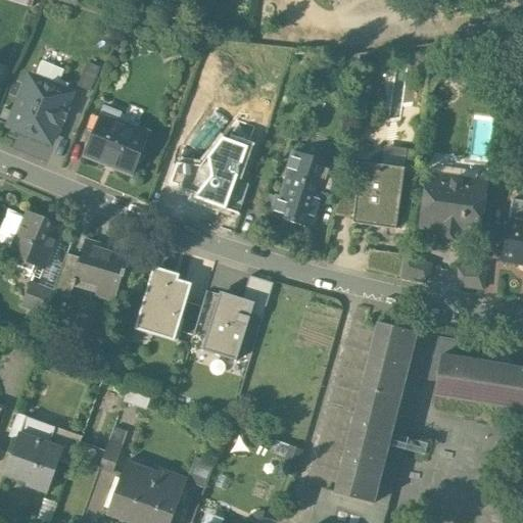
[(77,0),(44,0),(77,10),(76,7),(77,0)]
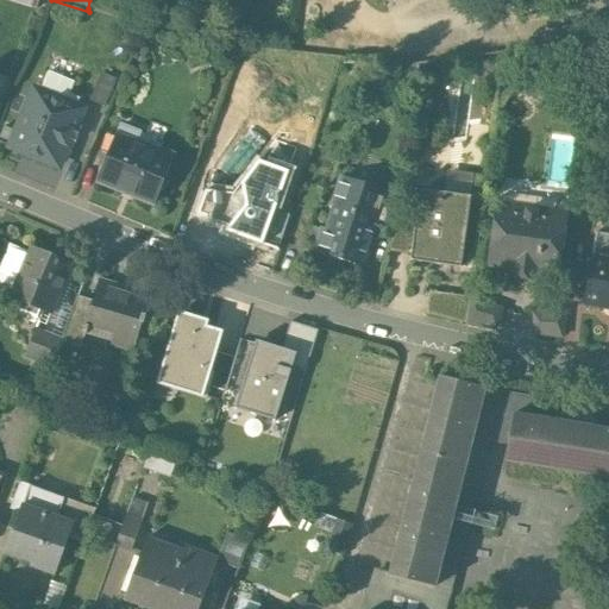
[(114,81),(101,76),(90,101),(104,107),(114,81)]
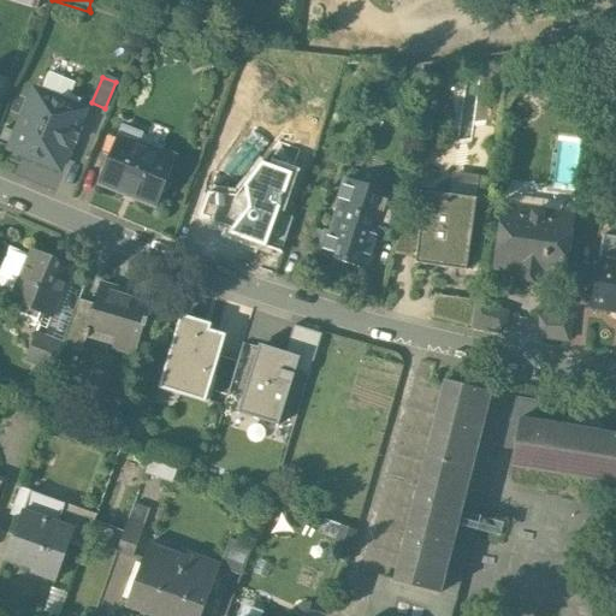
[(80,113),(36,95),(13,152),(58,169),(65,150),(67,152),(76,132),(72,131),(80,113)]
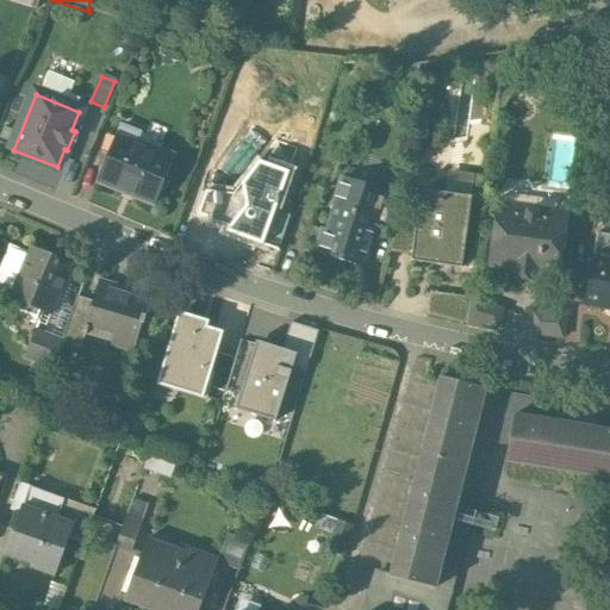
[(172,157),(116,135),(98,181),(153,204),(172,157)]
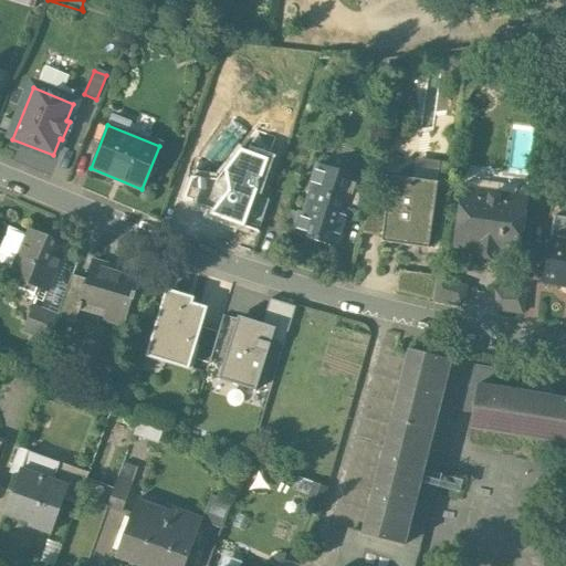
[(231,158),(223,149),(194,178),(187,200),(248,224),(274,136),(254,132),(231,158)]
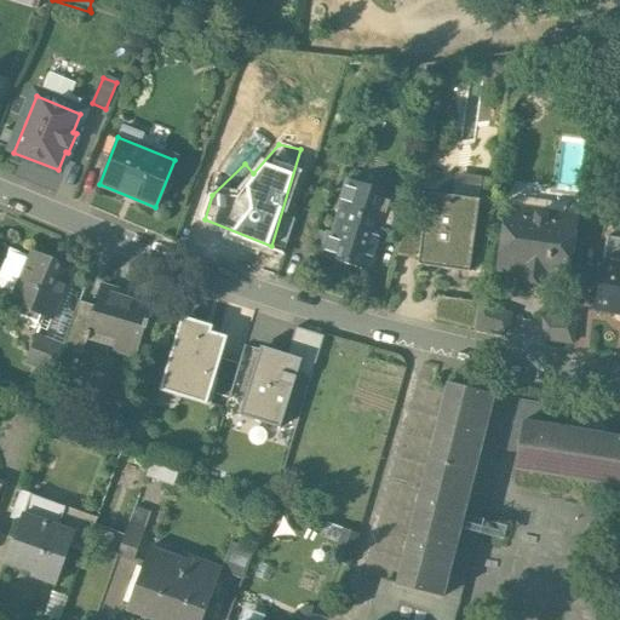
[(394,196),(346,181),(338,208),(340,208),(332,235),(327,234),(320,257),(367,271),(379,236),(384,239),(399,244),(406,217),(391,213),(396,197),(394,197),(394,196)]
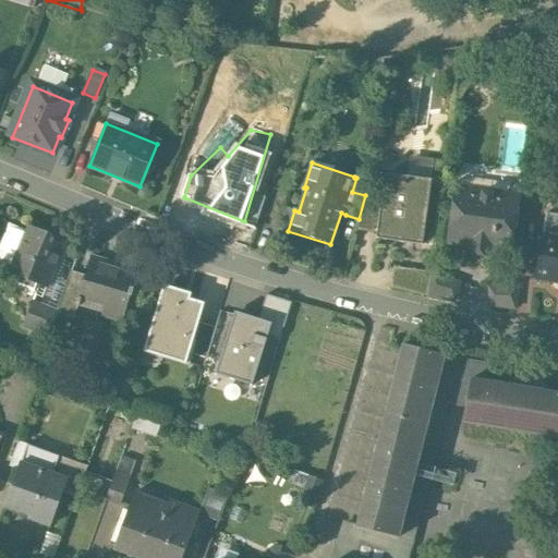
[(385,174),(380,207),(376,233),(376,239),(422,245),(431,180),(385,174)]
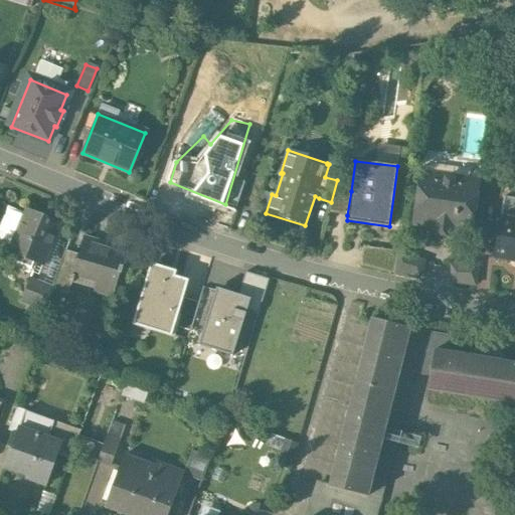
[(477,182),(421,174),(415,223),(433,226),(433,232),(451,235),(452,228),(471,230),(477,182)]
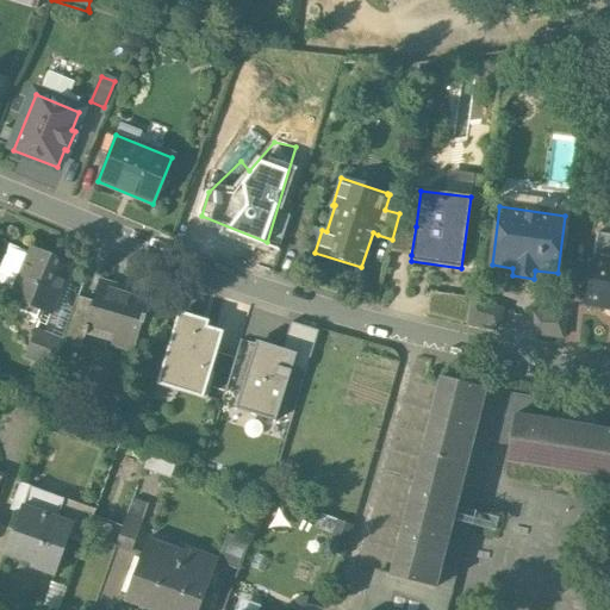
[(416,226),(396,224),(388,251),(411,255),(416,226)]
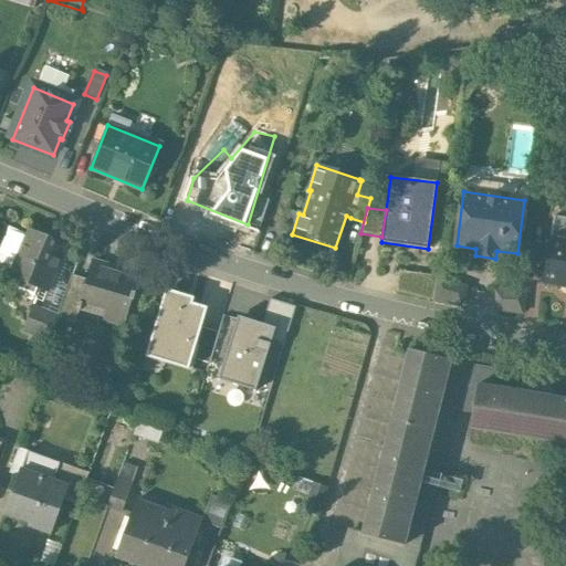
[(565,220),(555,219),(555,217),(553,217),(542,283),(565,286),(565,220)]
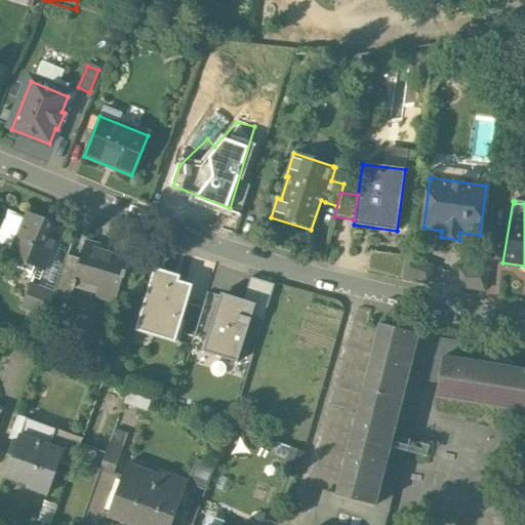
[(24,219),(8,212),(0,232),(0,236),(14,242),(24,219)]
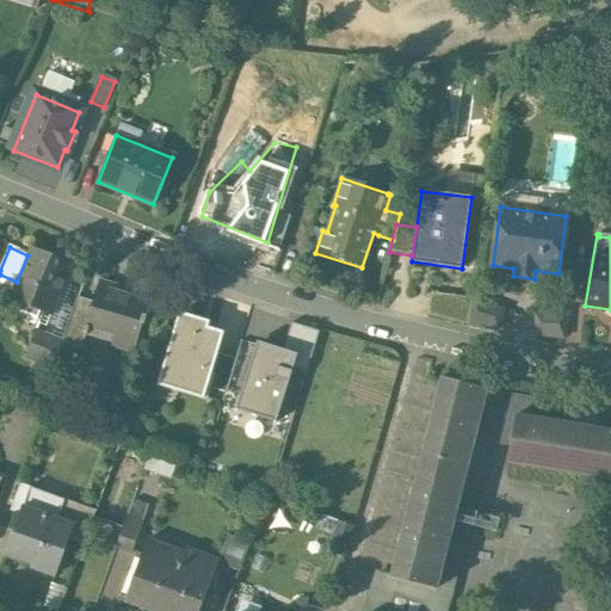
[(69,266),(30,250),(28,255),(17,282),(10,298),(18,301),(42,312),(50,314),(69,266)]
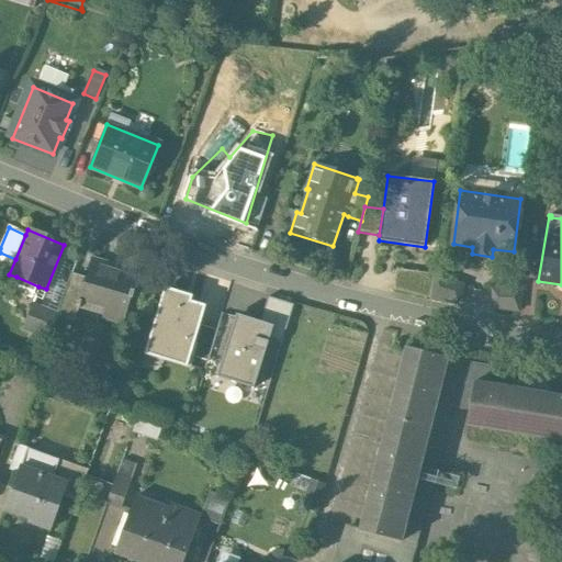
[(137,274),(89,261),(85,278),(76,308),(78,308),(124,321),(130,301),(137,274)]
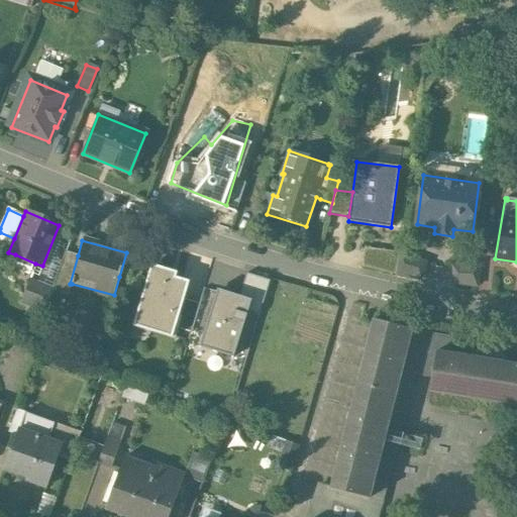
[(66,251),(53,289),(53,291),(68,296),(72,284),(70,284),(78,255),(66,251)]
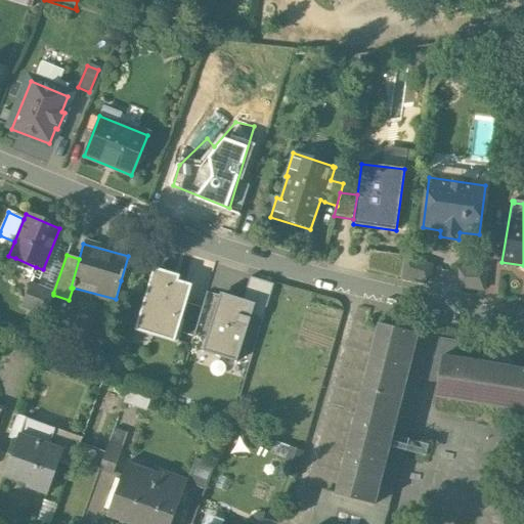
[(432,265),(407,255),(404,277),(426,280),(432,265)]
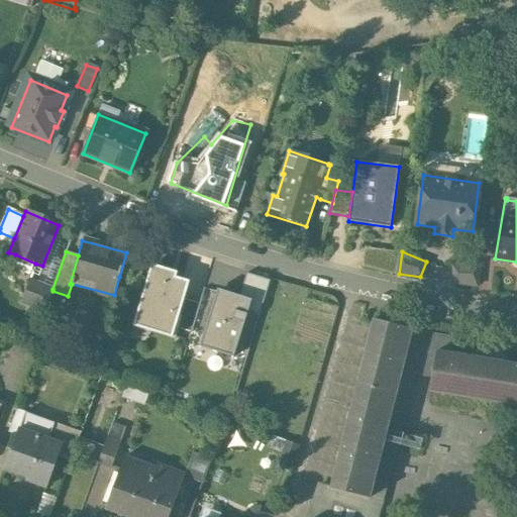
[(35,264),(15,254),(11,264),(13,268),(29,274),(32,273),(35,264)]
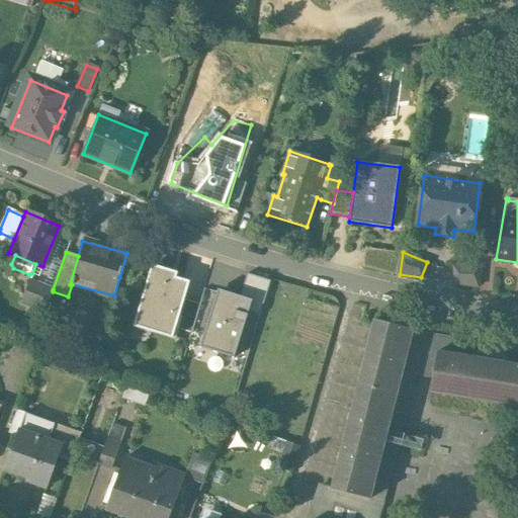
[(481,264),(453,266),(454,283),(478,286),(481,264)]
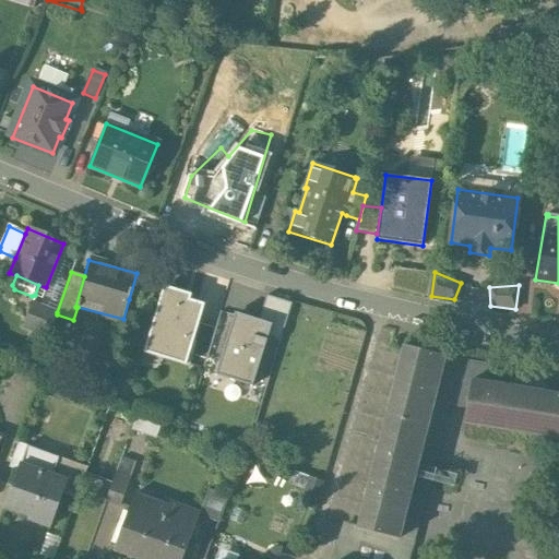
[(191,295),(163,286),(143,353),(186,366),(187,364),(189,365),(192,355),(197,342),(193,341),(199,323),(204,305),(189,300),(191,295)]
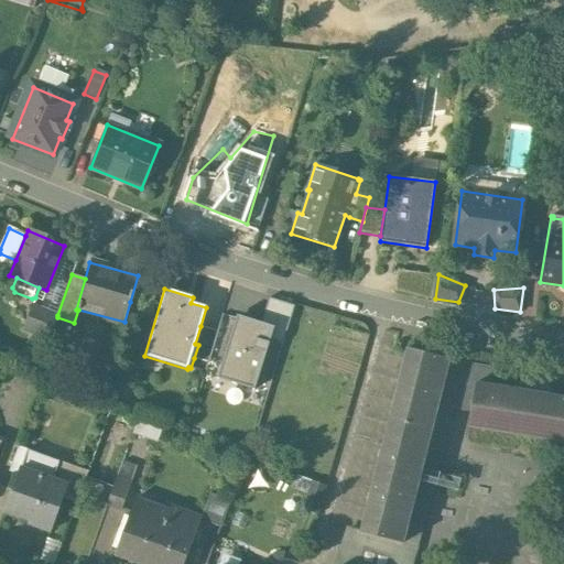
[(269,297),(261,323),(274,327),(270,339),(282,344),(294,306),(269,297)]
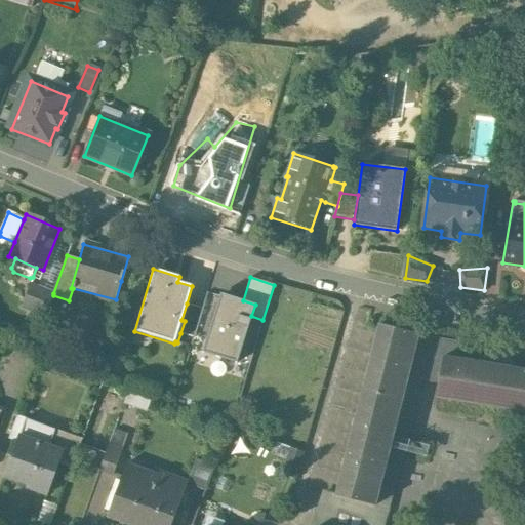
[(53,293),(40,288),(32,311),(45,316),(53,293)]
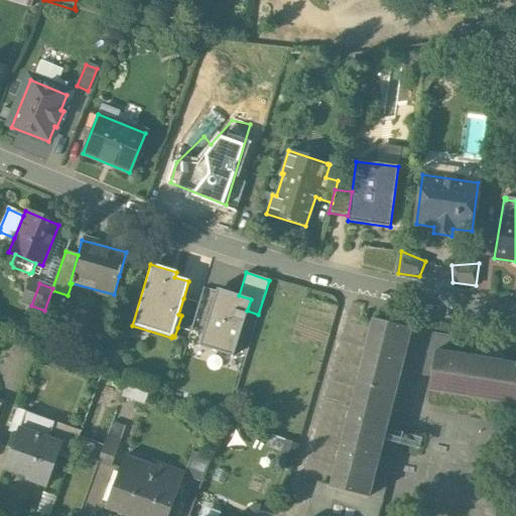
[(233,357),(247,310),(251,299),(239,295),(217,288),(203,331),(217,336),(212,351),(233,357)]
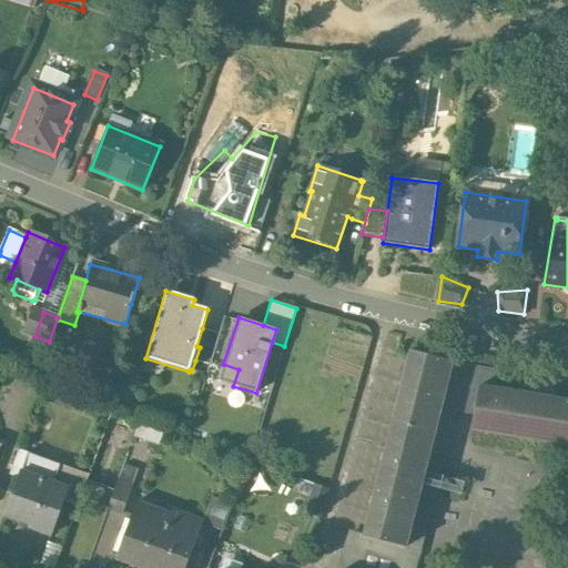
[(219,334),(202,328),(196,346),(200,347),(195,361),(209,365),(219,334)]
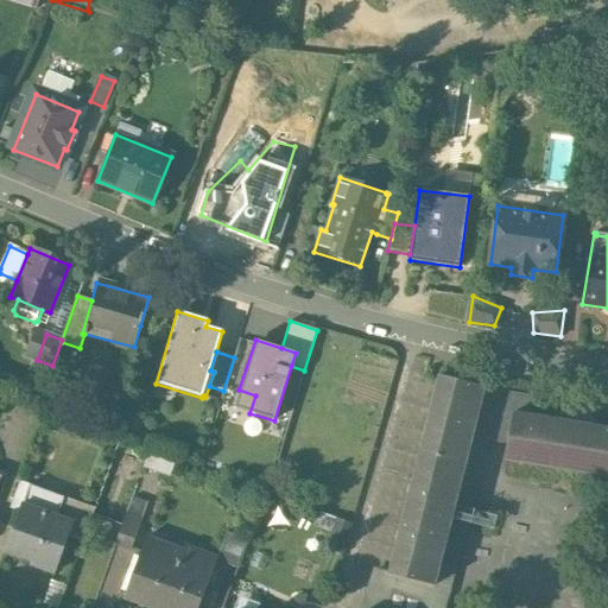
[(380,379),(323,362),(317,384),(309,410),(312,411),(330,416),(366,425),(380,379)]
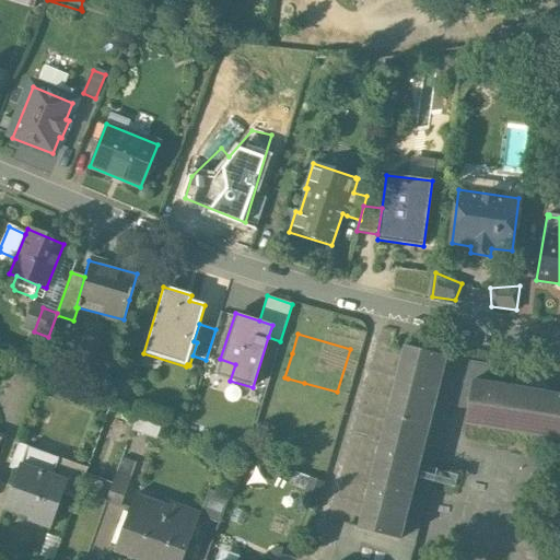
[(469,383),(440,376),(445,360),(445,359),(401,347),(386,401),(388,403),(384,417),(383,417),(353,527),(342,525),(331,559),(405,559),(446,405),(466,407),(469,383)]
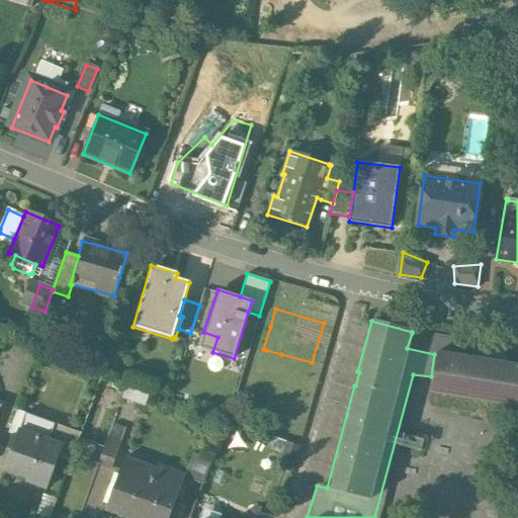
[(450,338),(412,333),(407,348),(434,354),(435,351),(448,353),(450,338)]
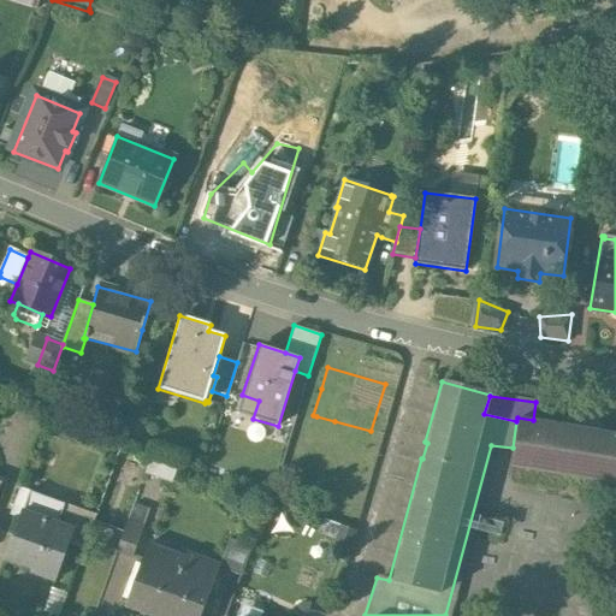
[(335,421),(317,416),(313,430),(331,434),(335,421)]
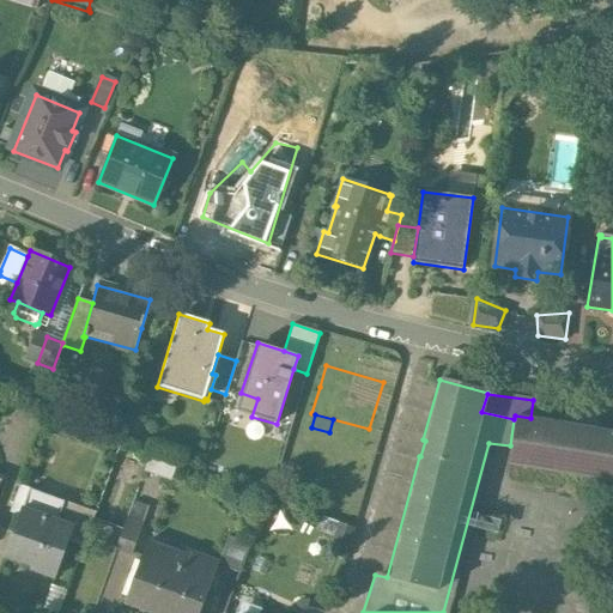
[(612,431),(530,418),(515,416),(514,419),(510,445),(507,467),(511,467),(511,465),(523,467),(523,469),(612,483),(612,431)]
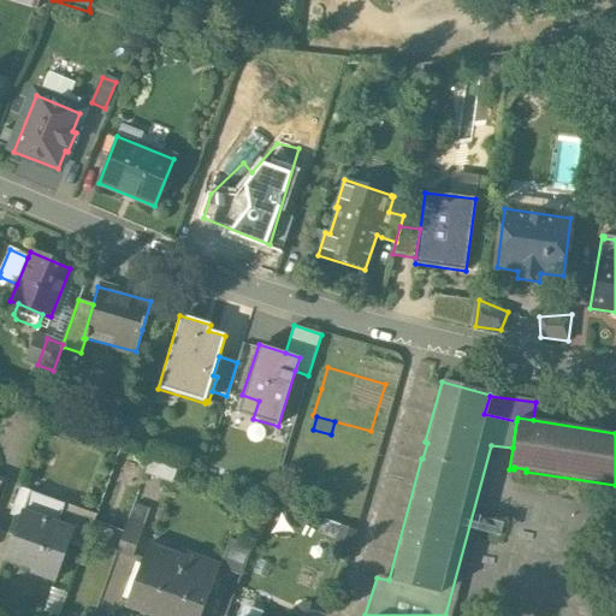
[(63,504),(31,492),(31,491),(29,491),(22,511),(4,560),(6,561),(9,555),(34,564),(30,573),(54,581),(69,543),(84,549),(96,515),(63,503),(63,504)]
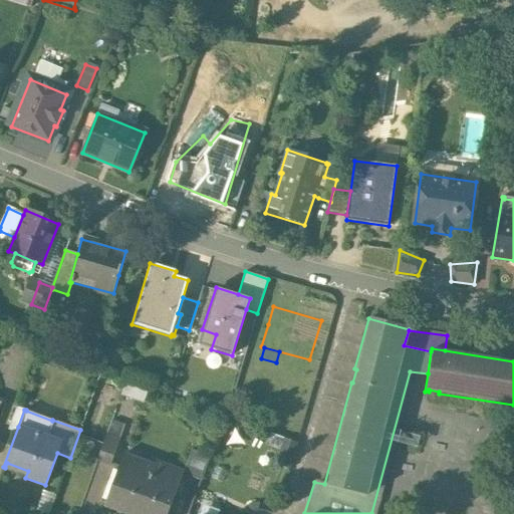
[(106,435),(96,460),(110,465),(119,439),(106,435)]
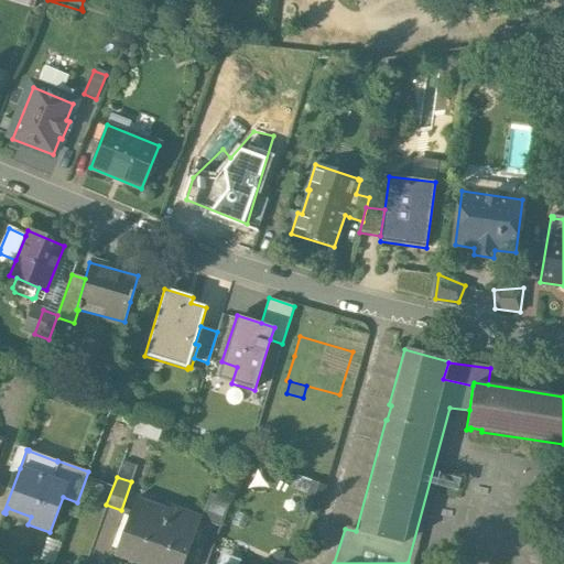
[(326,486),(312,480),(303,509),(317,514),(326,486)]
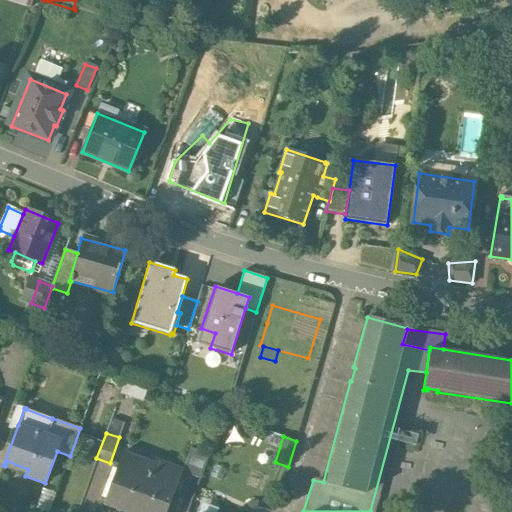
[(202,474),(207,453),(188,448),(183,470),(202,474)]
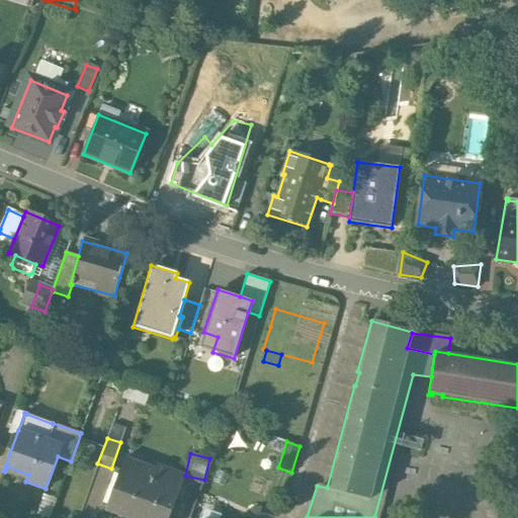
[(150,482),(120,470),(105,510),(126,517),(168,517),(183,478),(155,467),(150,482)]
